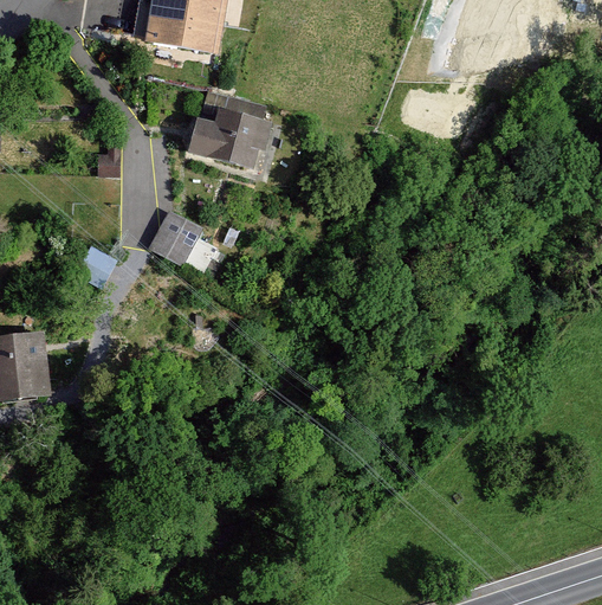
[(150,0),(144,40),(214,52),(221,0),(150,0)]
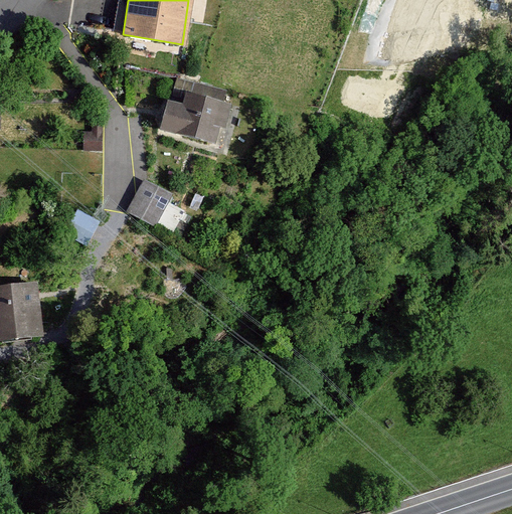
[(181,105),(165,101),(158,128),(210,141),(223,91),(187,80),(181,105)]
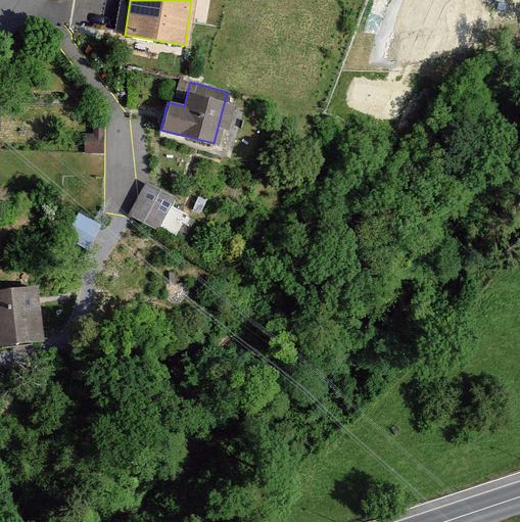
[(99,151),(98,124),(91,124),(92,134),(83,135),(83,151),(99,151)]
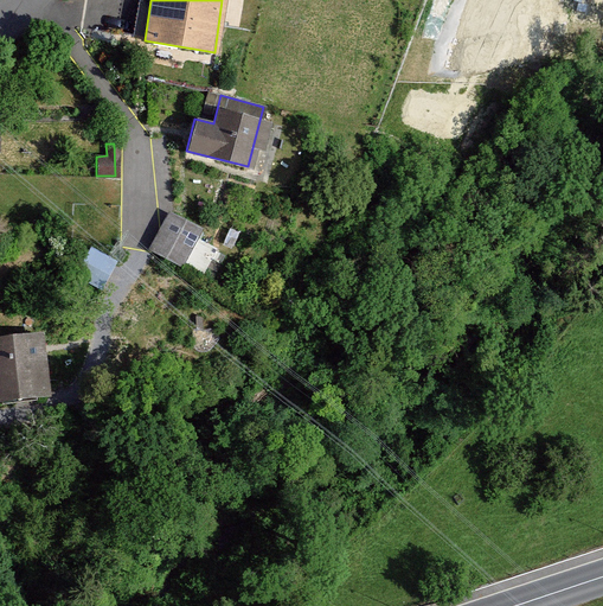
[(55,215),(36,214),(36,224),(53,225),(55,215)]
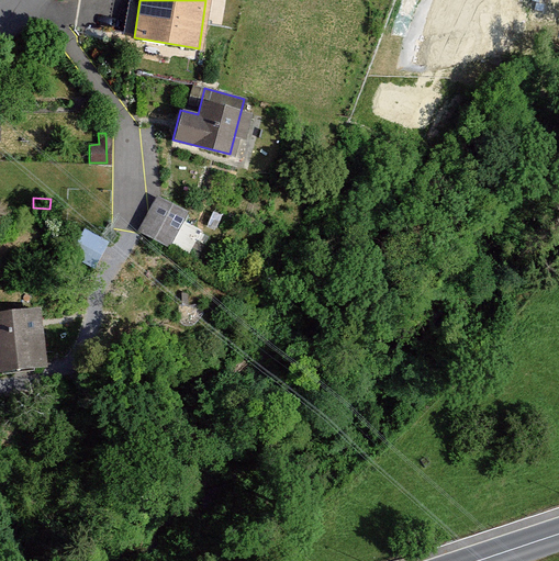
[(182,211),(156,198),(137,231),(164,245),(182,211)]
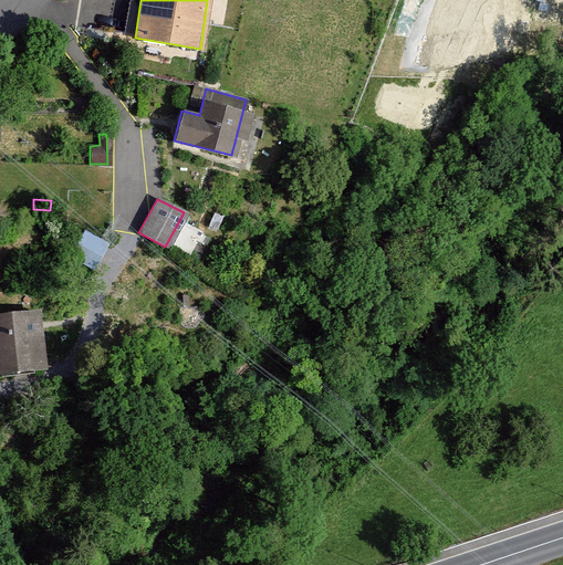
[(38,313),(0,316),(0,374),(43,369),(38,313)]
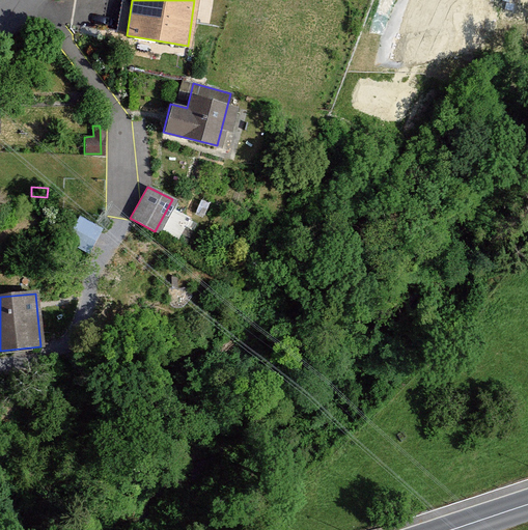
All buildings are outlined.
